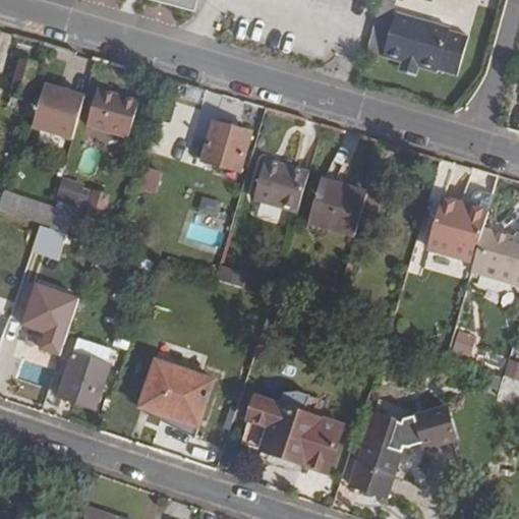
[(378,0),(366,45),(380,48),(393,0),(378,0)]
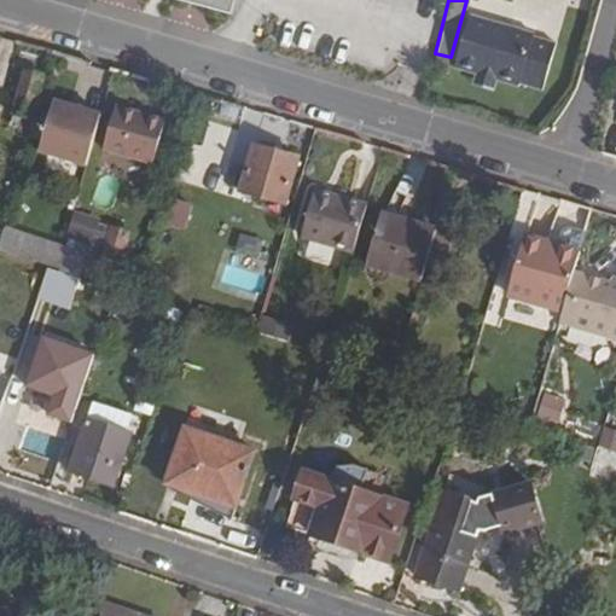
[(533,33),(469,15),(454,67),(475,71),(497,77),(518,85),(518,81),(542,89),(556,42),(533,36),(533,33)]
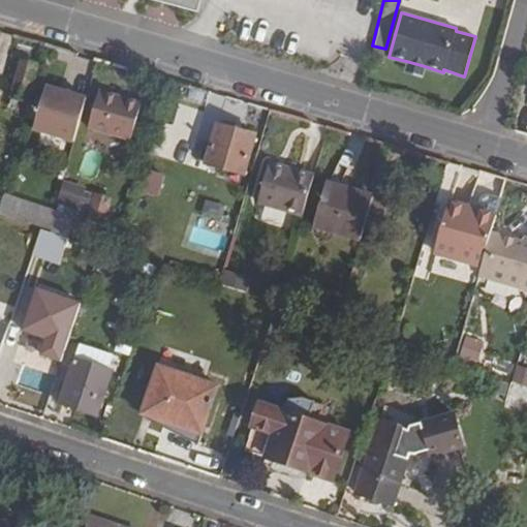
[(34,65),(20,61),(10,94),(25,98),(34,65)]
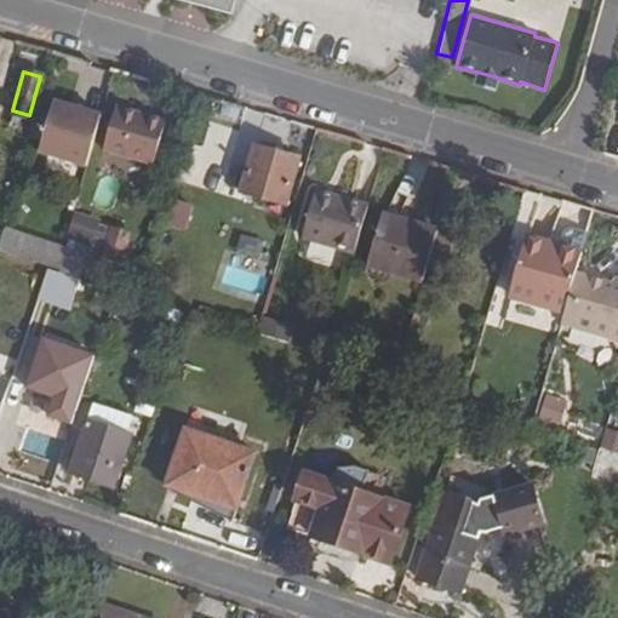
[(498,78),(476,72),(474,83),(495,89),(498,78)]
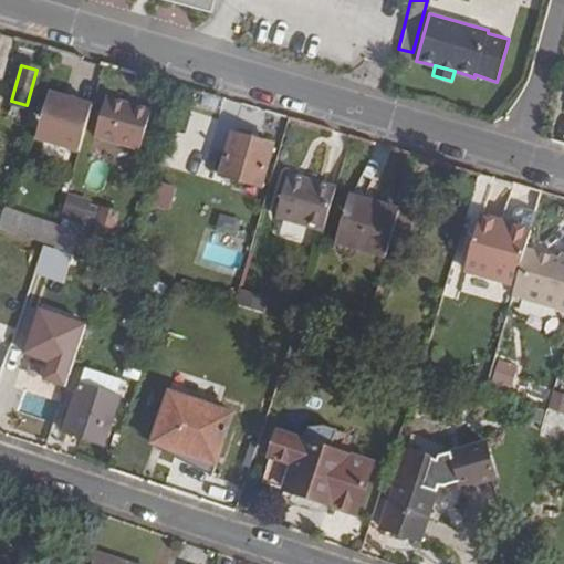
[(50,92),(35,138),(77,152),(92,105),(50,92)]
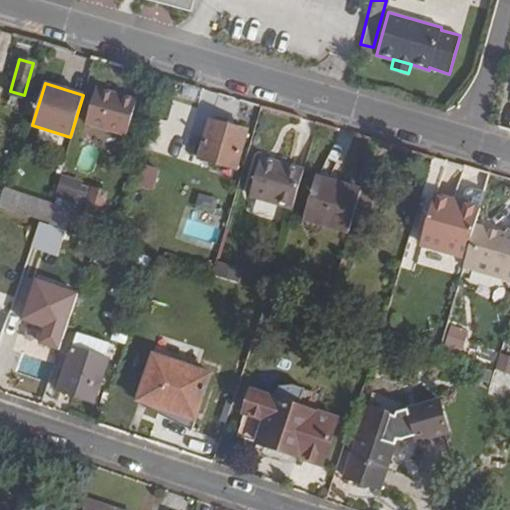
[(95,88),(85,123),(125,135),(136,100),(95,88)]
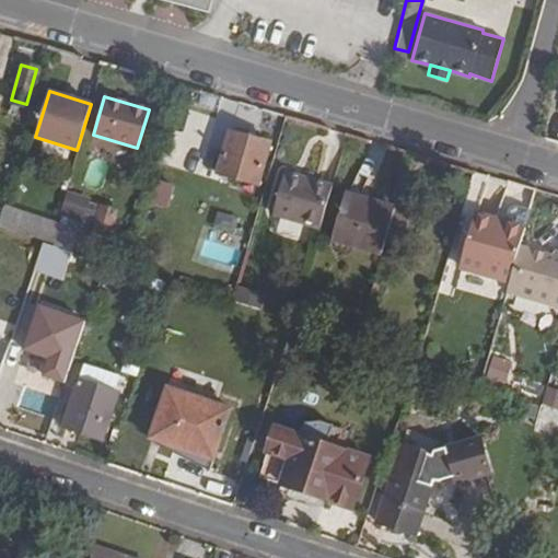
[(270,142),(228,129),(216,172),(258,185),(270,142)]
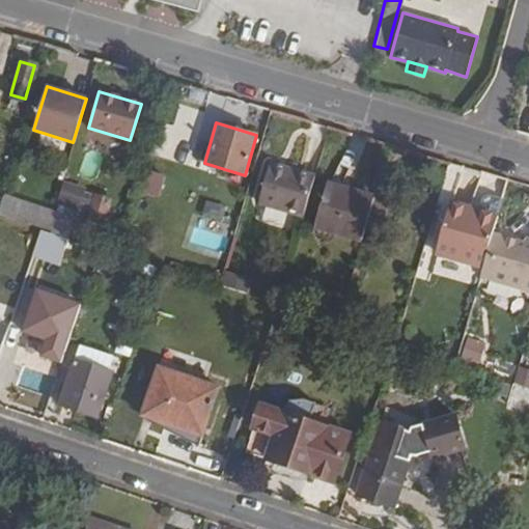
[(316,174),(269,161),(257,203),(304,216),(316,174)]
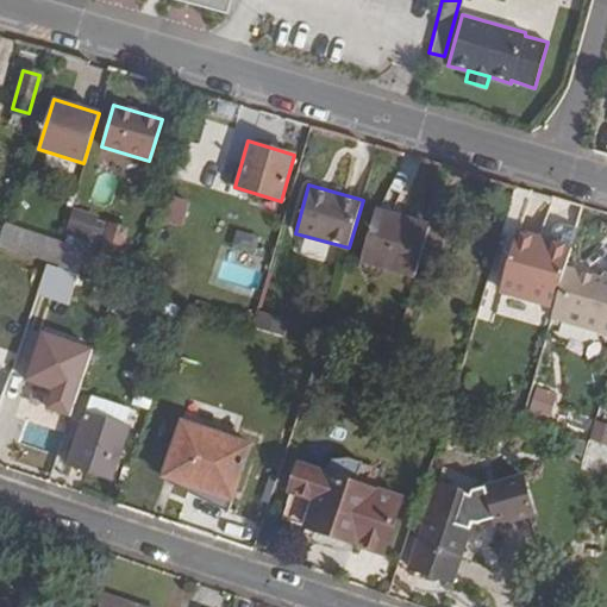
[(166,193),(158,219),(180,225),(187,198),(166,193)]
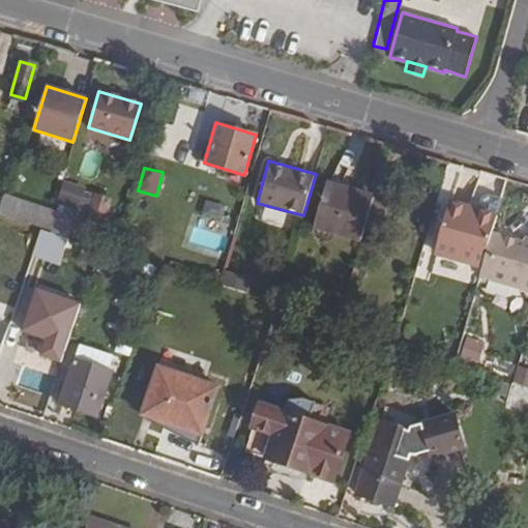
[(374,195),(326,181),(313,227),(360,240),(374,195)]
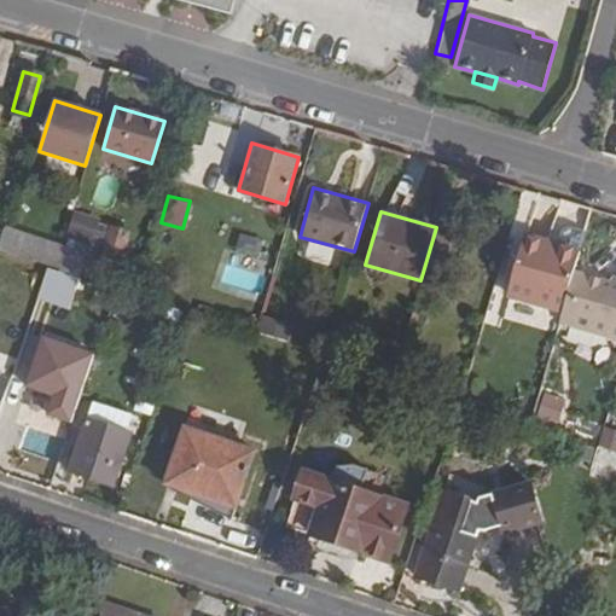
[(129,231),(110,225),(94,278),(115,284),(129,231)]
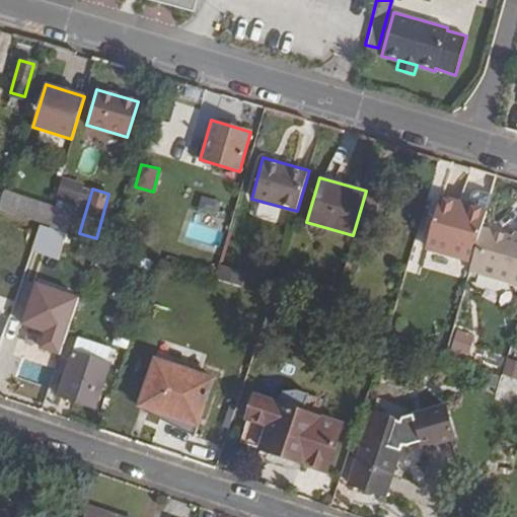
[(468,192),(465,204),(487,210),(492,194),(473,189),(468,192)]
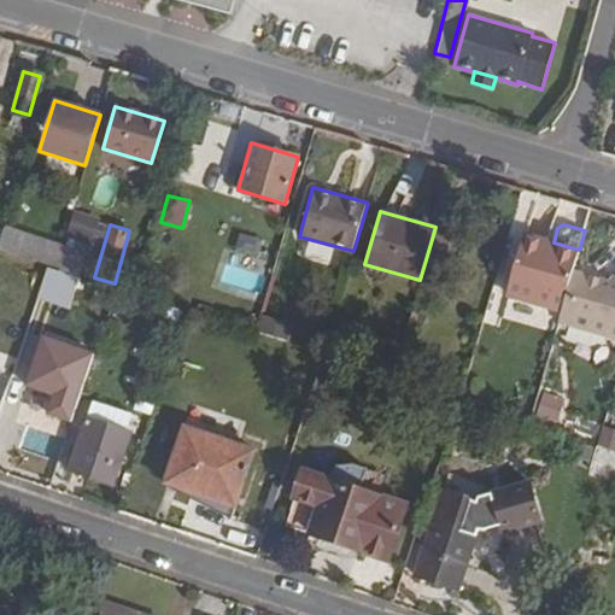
[(64,246),(64,245),(4,226),(0,238),(0,249),(58,268),(58,269),(77,275),(85,252),(64,246)]
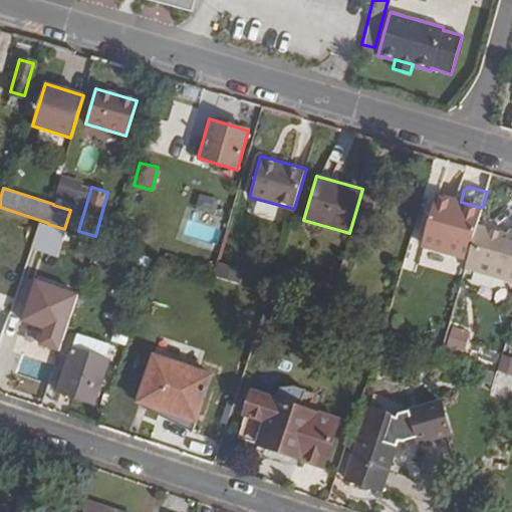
[(435,195),(421,245),(467,259),(477,225),(478,222),(482,208),(461,202),(435,195)]
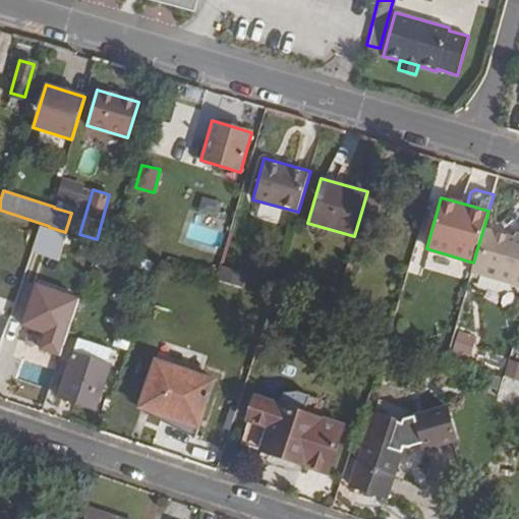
[(518,237),(514,236),(483,228),(473,263),(471,270),(518,285),(518,237)]
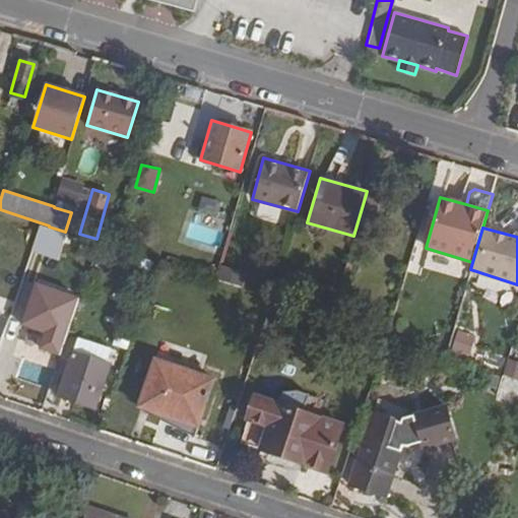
[(59,354),(77,299),(36,284),(22,325),(40,330),(43,338),(40,348),(59,354)]
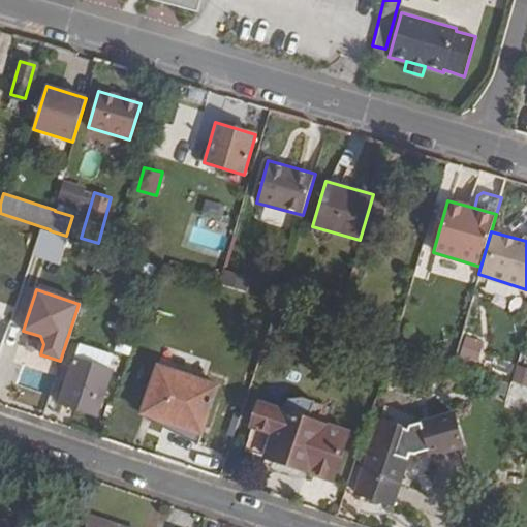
[(474,357),(479,341),(462,335),(457,350),(474,357)]
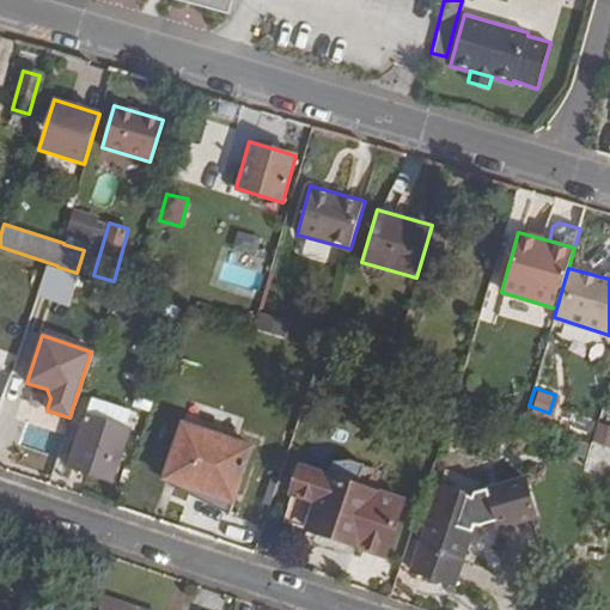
[(67,467),(110,481),(128,428),(123,426),(129,410),(90,397),(67,467)]
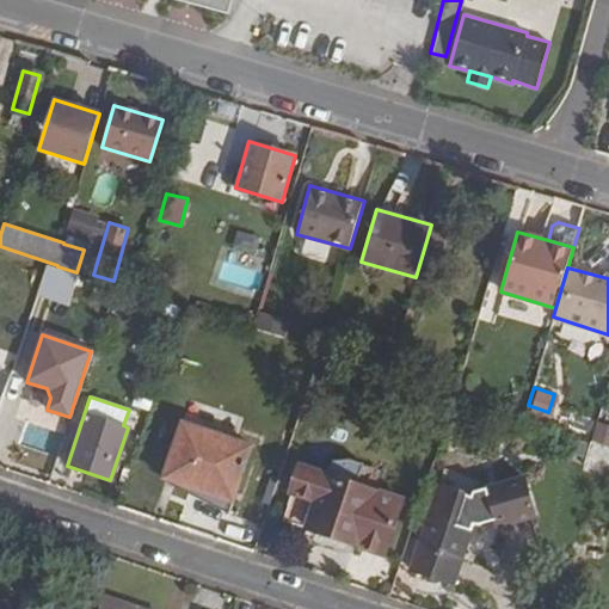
[(608,424),(591,420),(579,469),(604,475),(608,454),(608,424)]
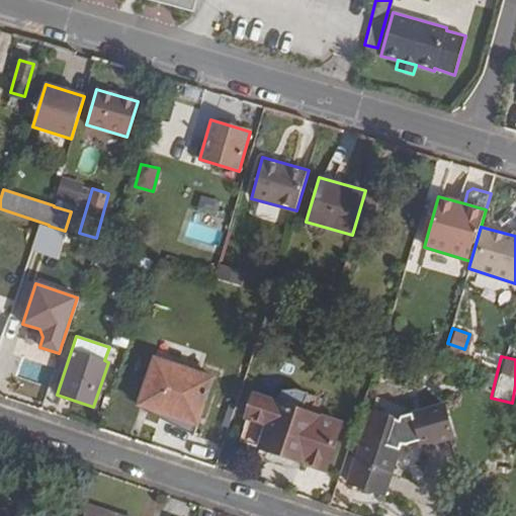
[(196,424),(212,377),(154,357),(138,405),(143,407),(171,416),(168,423),(193,434),(196,424)]
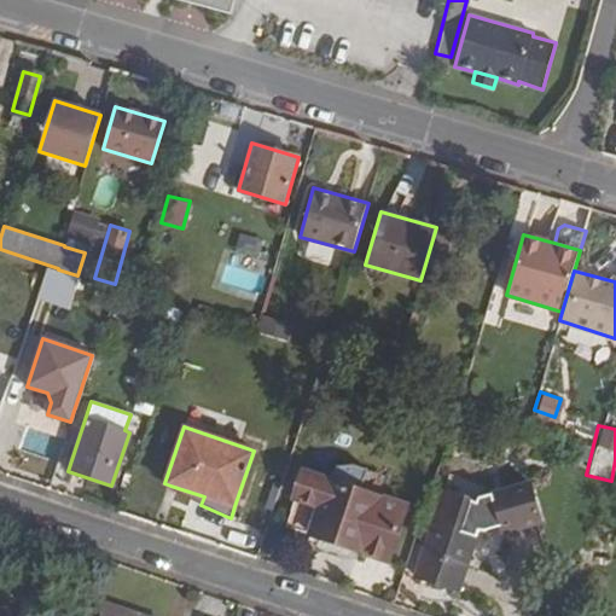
[(338,466),(327,478),(362,490),(370,469),(355,464),(338,466)]
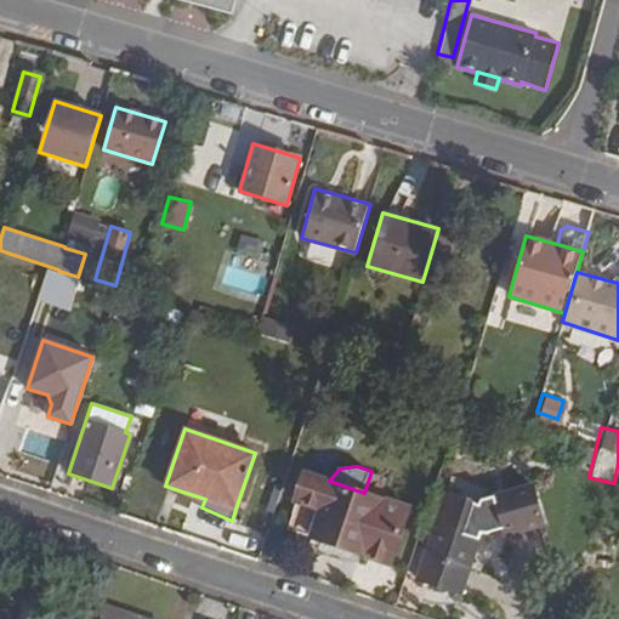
[(329,481),(305,472),(285,531),(391,564),(410,507),(364,493),(329,481)]
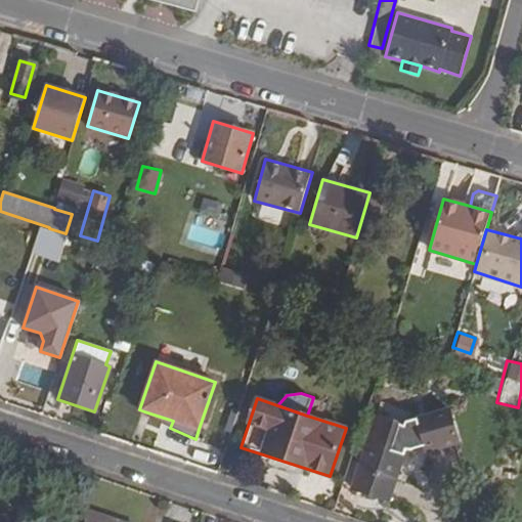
[(425,445),(428,450),(458,436),(443,405),(414,420),(416,425),(411,428),(375,416),(350,487),(390,499),(406,449),(411,449),(425,445)]
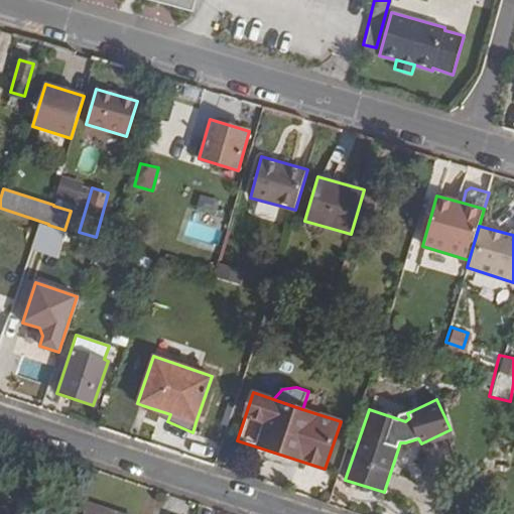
[(170,414),(142,405),(141,409),(167,421),(170,414)]
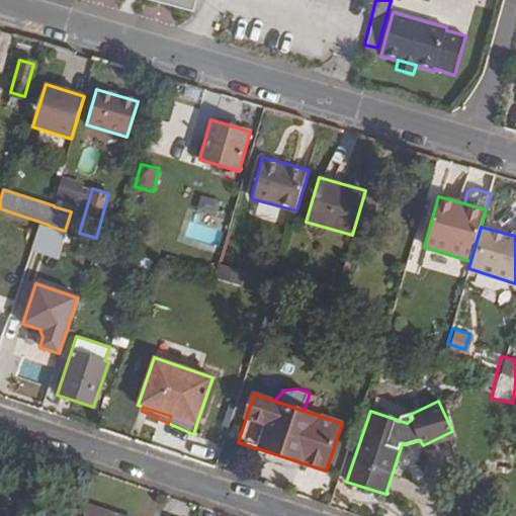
[(120,515),(87,505),(83,515),(120,515)]
